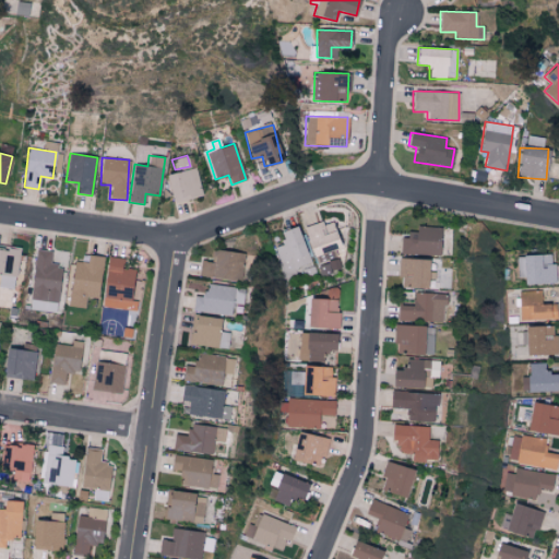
[(202,195),(194,167),(166,175),(173,203),(202,195)]
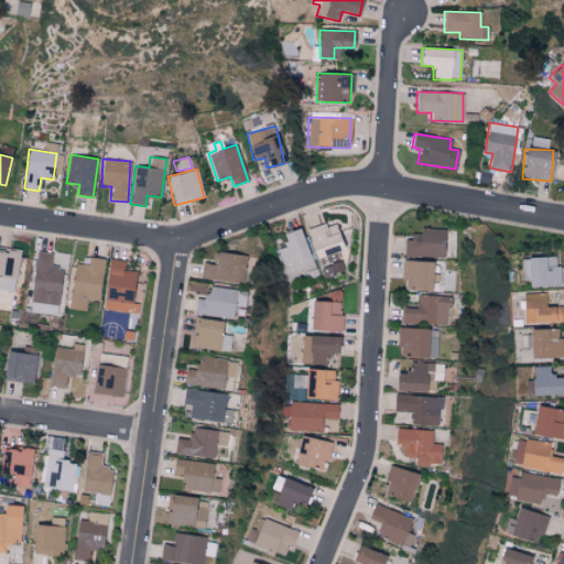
[(307,229),(322,278),(344,271),(335,242),(339,241),(333,221),(307,229)]
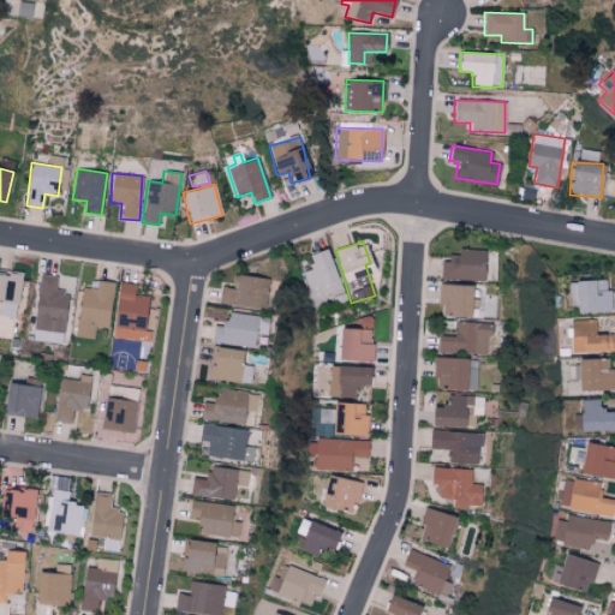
[(302,273),(315,305),(345,293),(327,249),(308,256),(312,268),(302,273)]
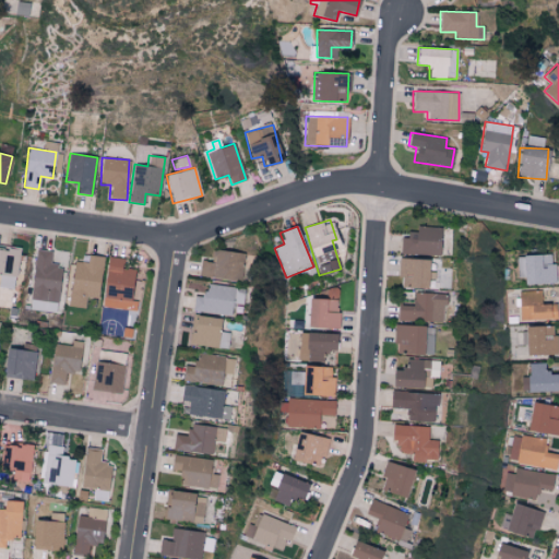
[(401,234),(400,254),(440,256),(440,227),(416,226),(416,235),(401,234)]
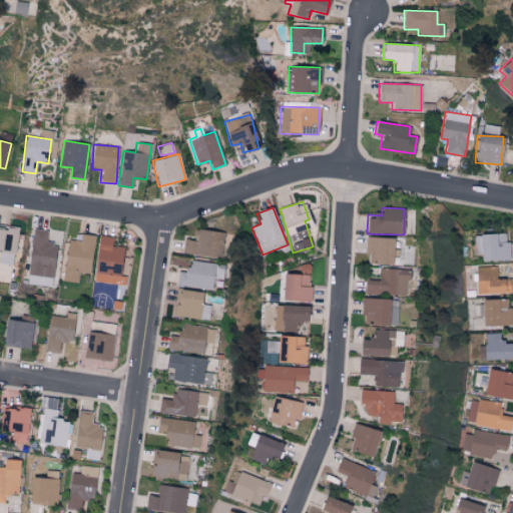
[(0,263),(13,265),(18,227),(0,224),(0,263)]
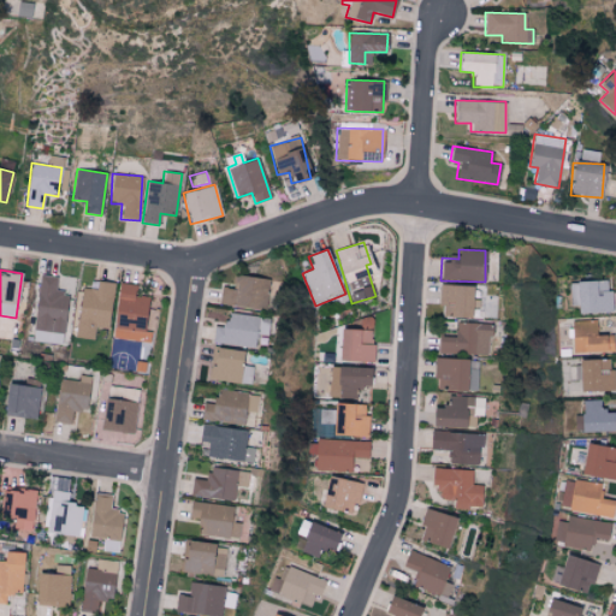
[(63,344),(66,292),(57,291),(58,276),(37,274),(33,342),(63,344)]
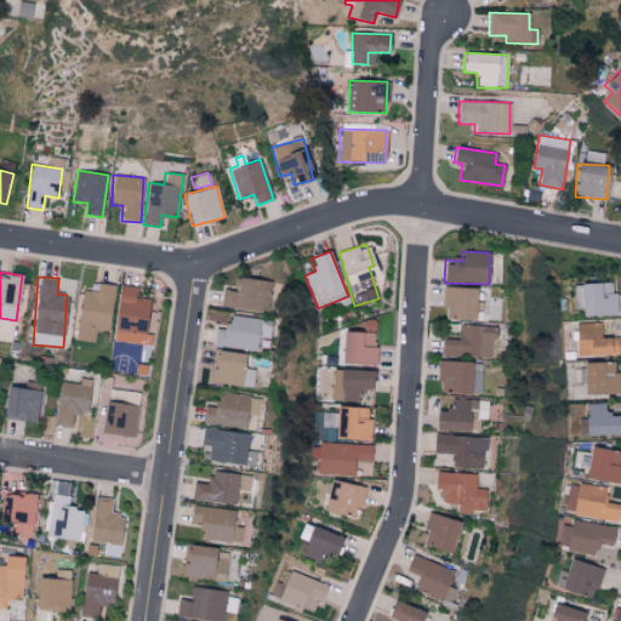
[(269,280),(235,278),(234,290),(222,290),(221,308),(268,311),(269,280)]
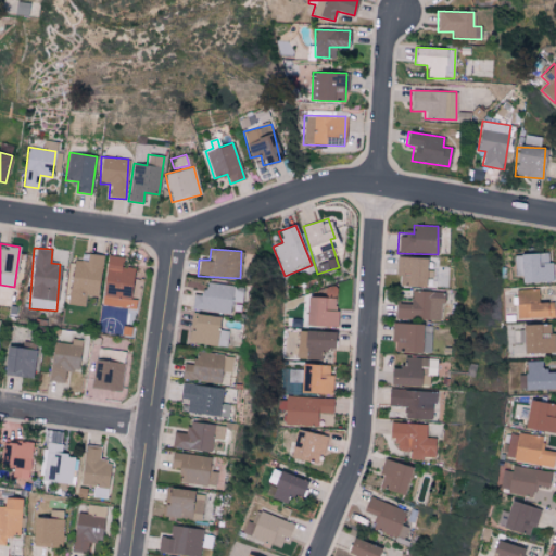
[(70,305),(84,307),(85,295),(97,297),(102,255),(75,252),(70,305)]
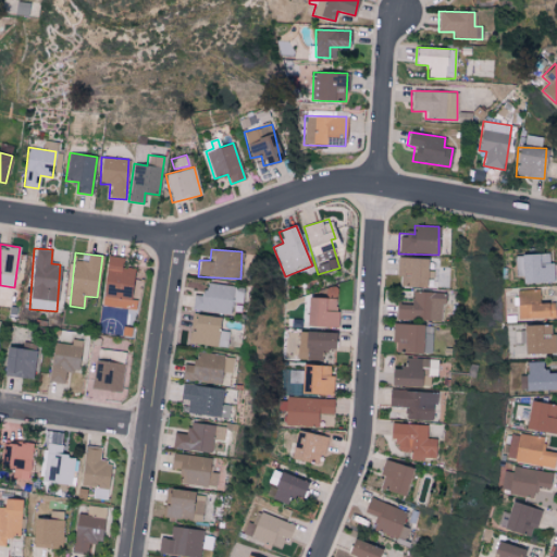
[(551,254),(516,255),(517,283),(552,282),(551,254)]
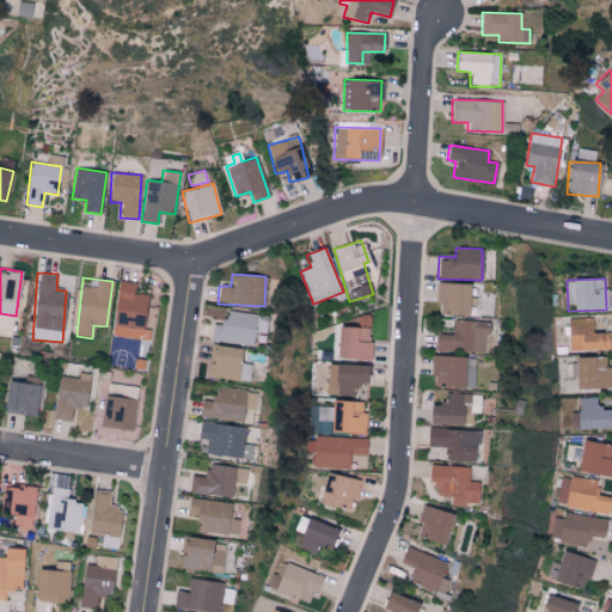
[(148,340),(150,330),(142,329),(146,295),(134,294),(135,282),(117,280),(111,335),(148,340)]
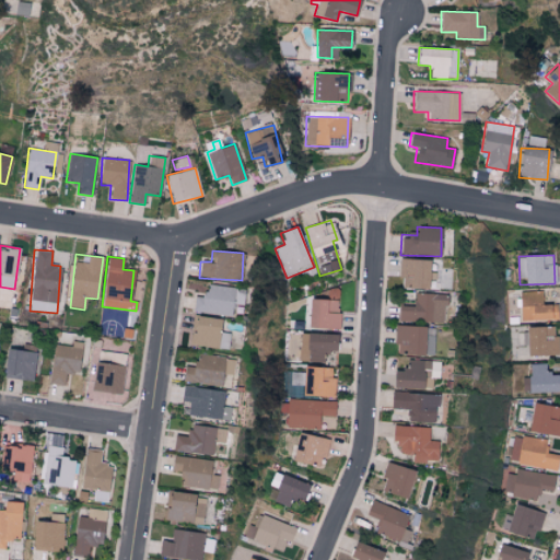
[(428,289),(429,259),(400,259),(399,288),(428,289)]
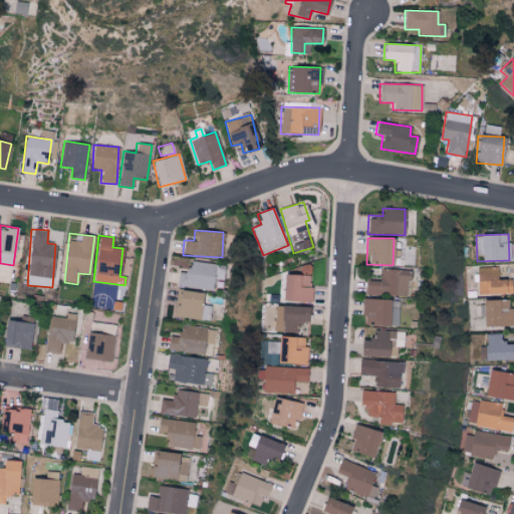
[(214,289),(216,263),(188,261),(187,273),(178,272),(177,286),(214,289)]
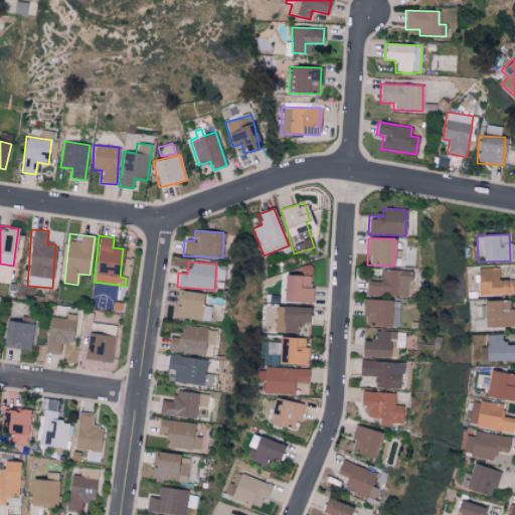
[(284,275),(283,302),(311,303),(312,267),(291,266),(291,275),(284,275)]
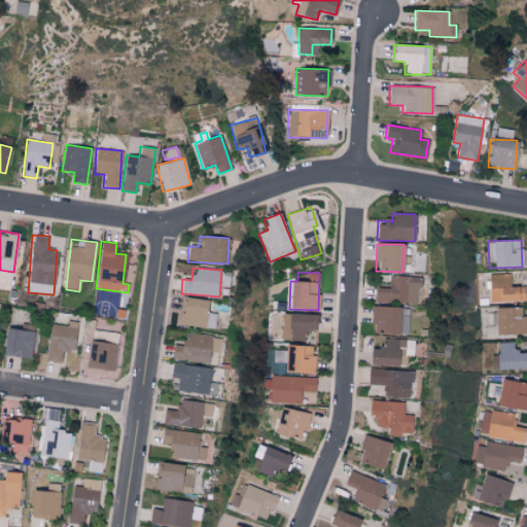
[(524,287),(510,287),(510,274),(488,275),(489,303),(525,302),(524,287)]
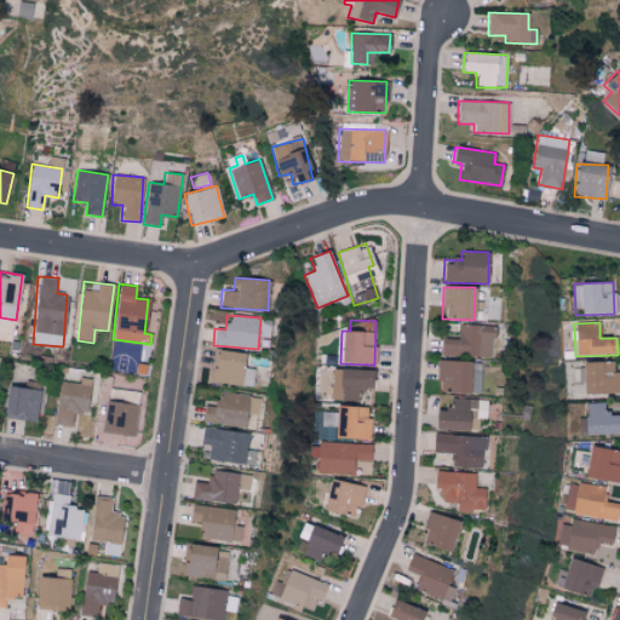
[(492,356),(493,326),(459,325),(459,339),(441,338),(441,355),(492,356)]
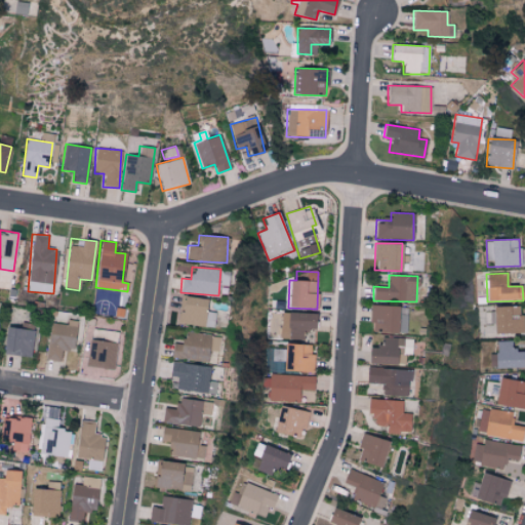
[(207,299),(183,295),(178,323),(213,328),(215,313),(205,311),(207,299)]
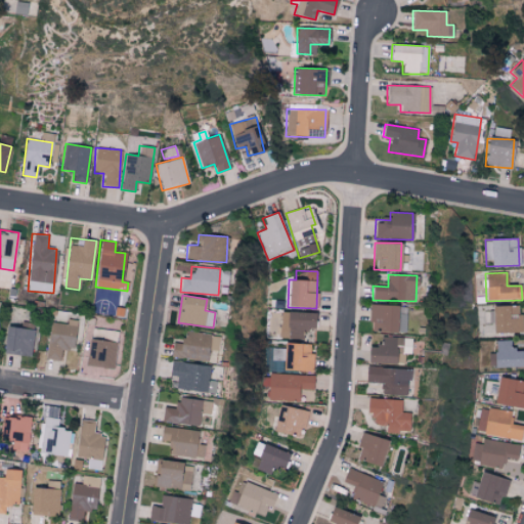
[(369,332),(405,333),(405,314),(397,314),(397,306),(370,305),(369,332)]
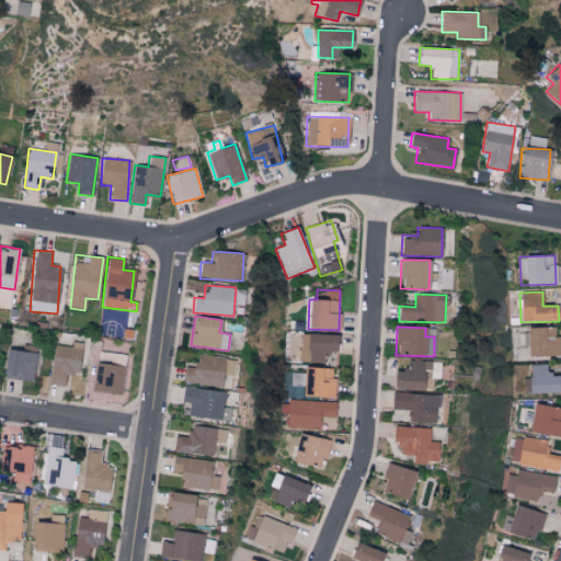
[(558,356),(558,327),(526,328),(527,356),(558,356)]
